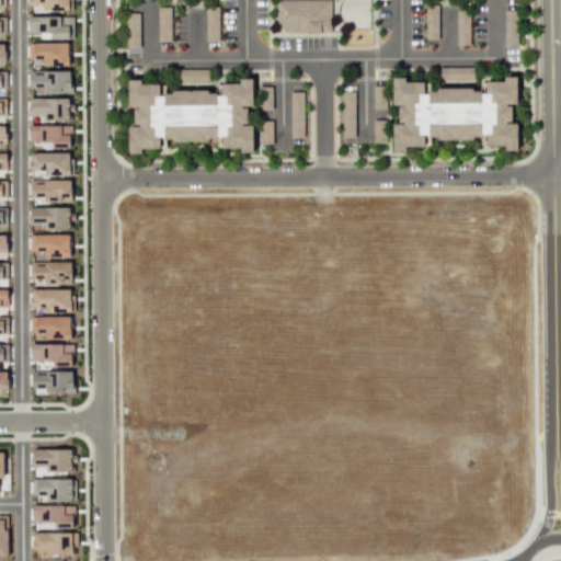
[(69,0),(27,0),(29,9),(70,9),(69,0)]
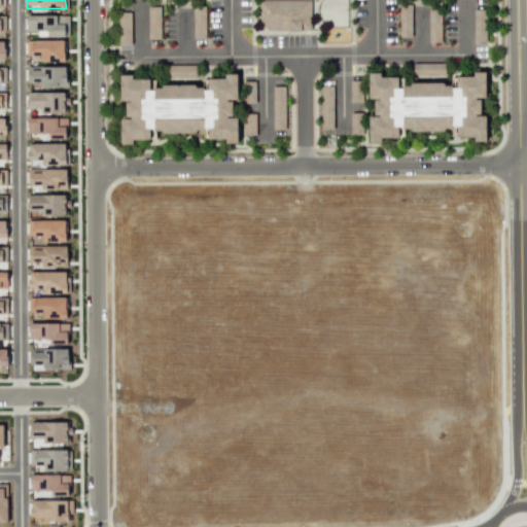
[(259,0),(309,0),(310,29),(259,30),(259,0)]
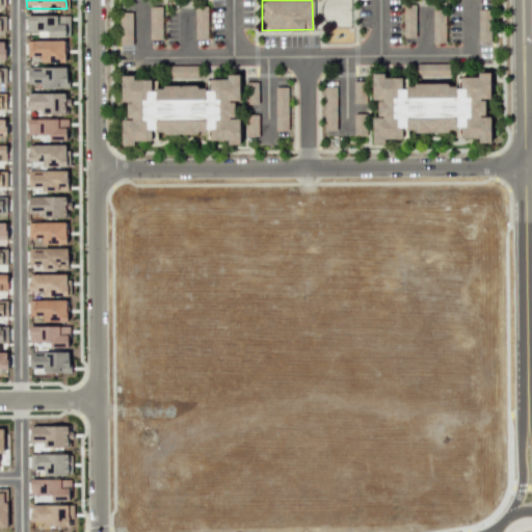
[(402,4),(403,37),(416,37),(415,4),(402,4)]
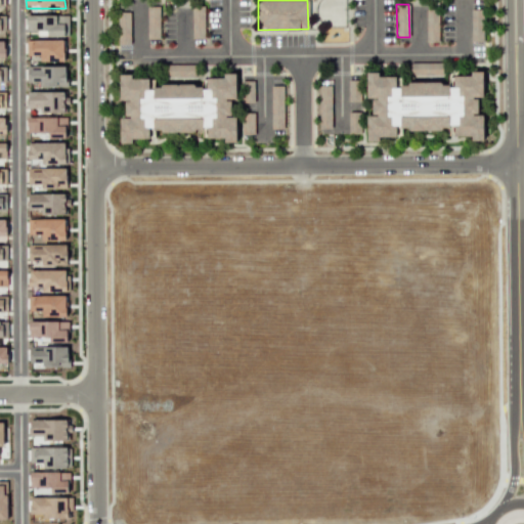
[(146,6),(147,39),(160,39),(160,6),(146,6)]
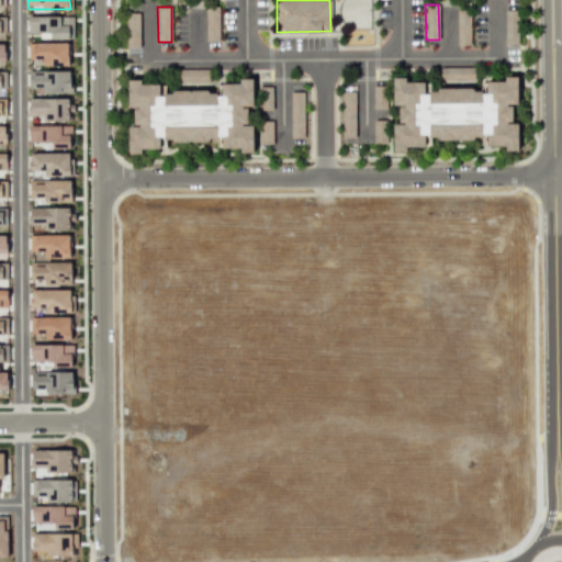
[(205,7),(206,42),(220,42),(220,7),(205,7)]
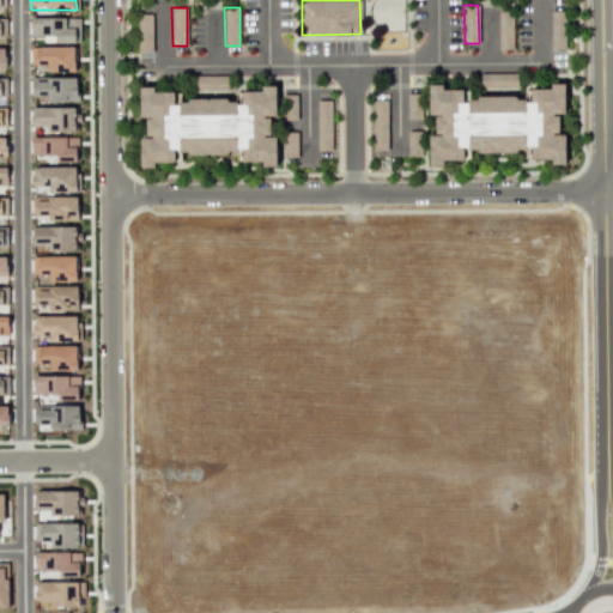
[(499,11),(501,50),(515,50),(514,12),(499,11)]
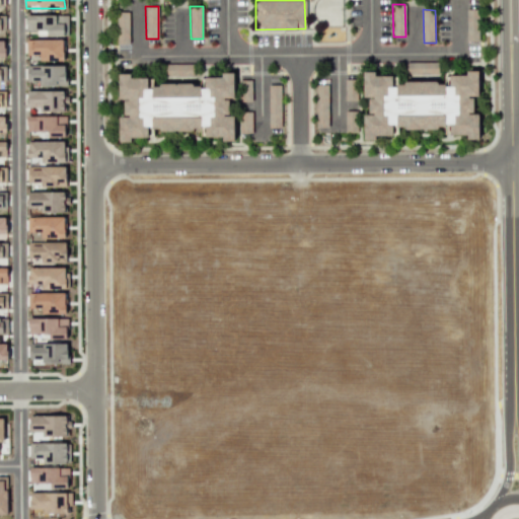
[(466,9),(467,42),(479,42),(479,9),(466,9)]
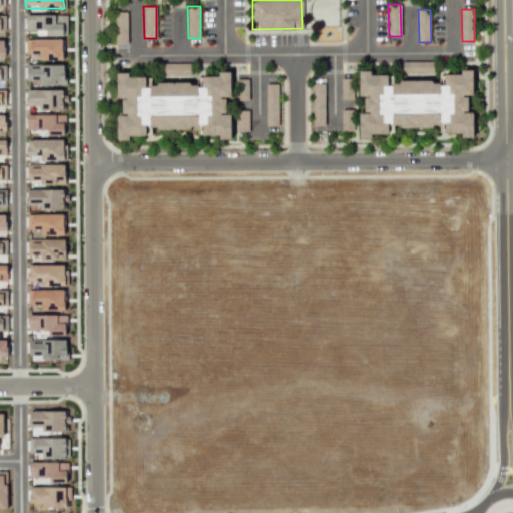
[(116,12),(117,44),(129,44),(129,12),(116,12)]
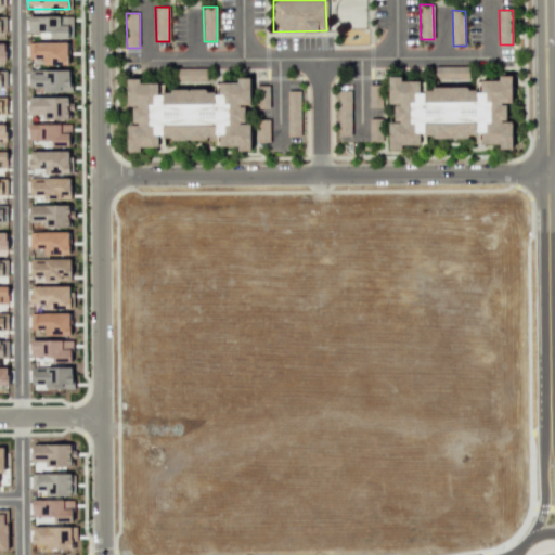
[(27,14),(63,14),(63,15),(72,15),(73,37),(50,37),(49,30),(28,31),(28,24),(27,24),(27,14)]
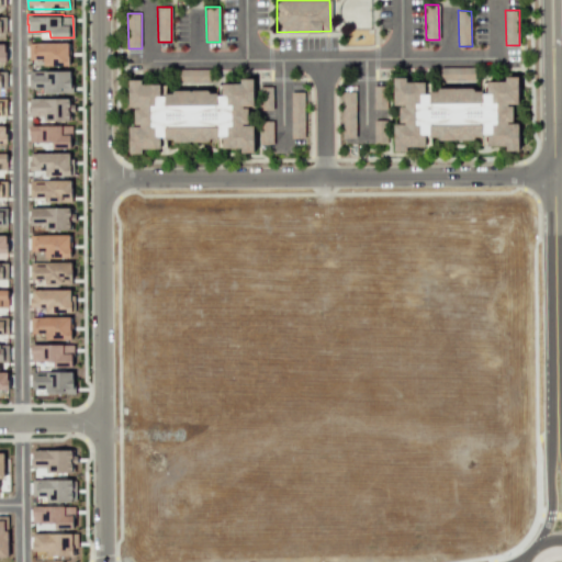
[(27,42),(67,41),(67,48),(69,48),(69,57),(68,57),(68,64),(43,64),(43,58),(29,58),(27,42)]
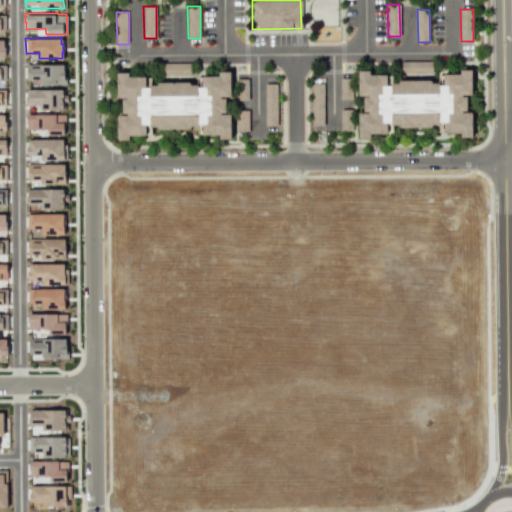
[(401,60),(433,60),(433,71),(401,71),(401,60)]
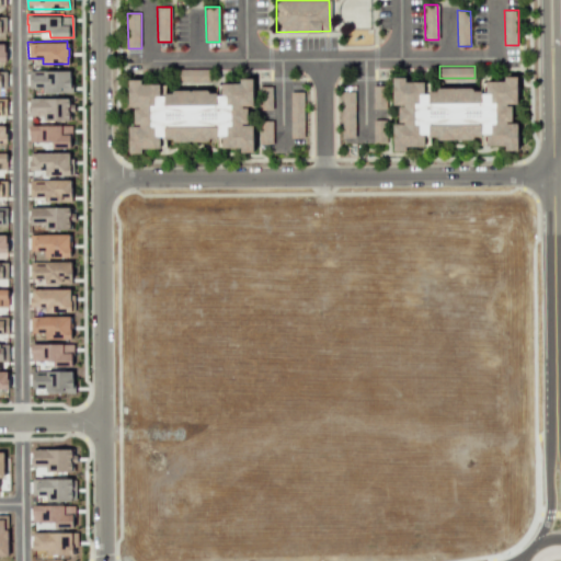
[(29,70),(69,69),(69,77),(69,82),(72,82),(72,91),(44,91),(44,90),(43,90),(43,87),(29,87),(29,70)]
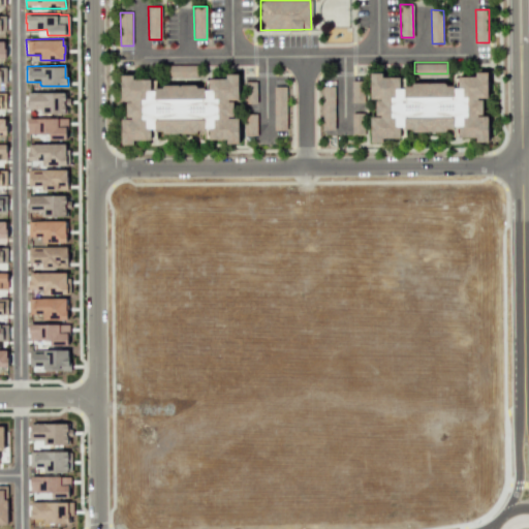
[(164,65),(197,65),(197,76),(164,76),(164,65)]
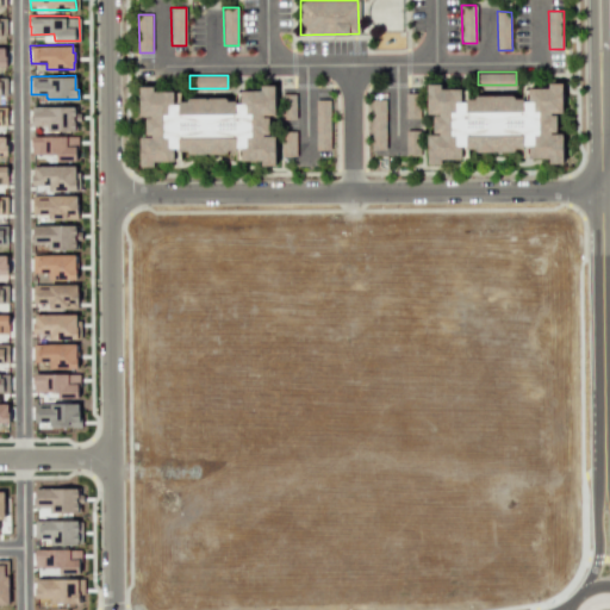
[(427,165),(442,166),(442,162),(467,157),(468,150),(491,153),(529,147),(530,160),(549,157),(551,166),(561,163),(565,135),(559,134),(555,116),(560,113),(564,85),(549,82),(549,87),(529,89),(528,100),(495,95),(473,99),(464,98),(462,89),(429,85),(425,113),(435,114),(433,134),(430,135),(427,165)]
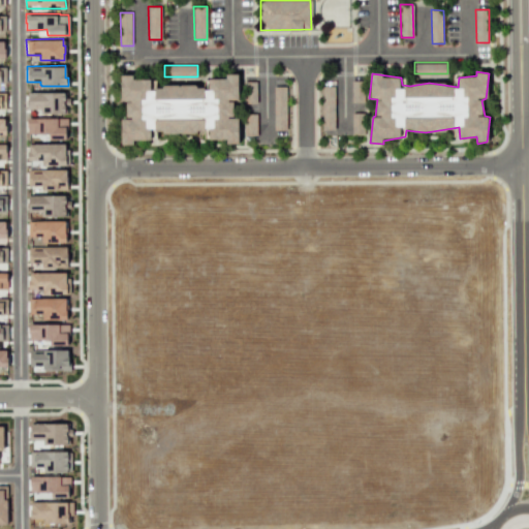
[(123,146),(133,145),(133,141),(157,139),(156,134),(209,132),(210,139),(227,139),(227,145),(240,144),(239,118),(234,118),(232,101),(240,100),(239,73),(226,74),(226,79),(209,79),(209,85),(156,88),(156,79),(133,80),(132,74),(121,75),(122,101),(126,100),(127,118),(121,119),(123,146)]
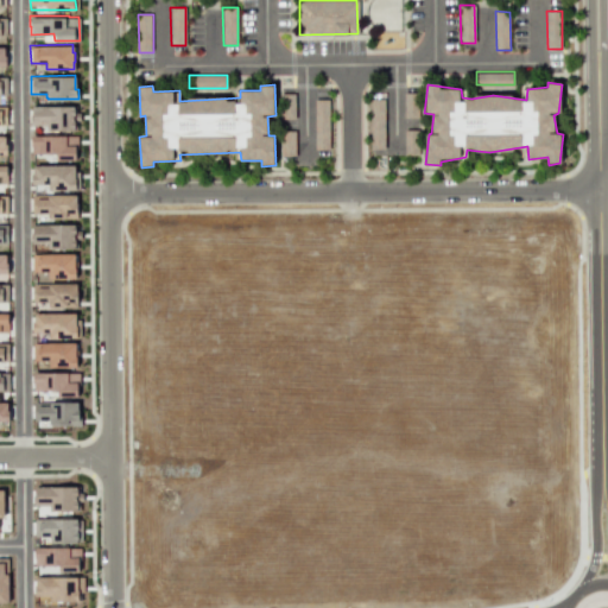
[(282,93),(282,119),(295,119),(295,93),(282,93)]
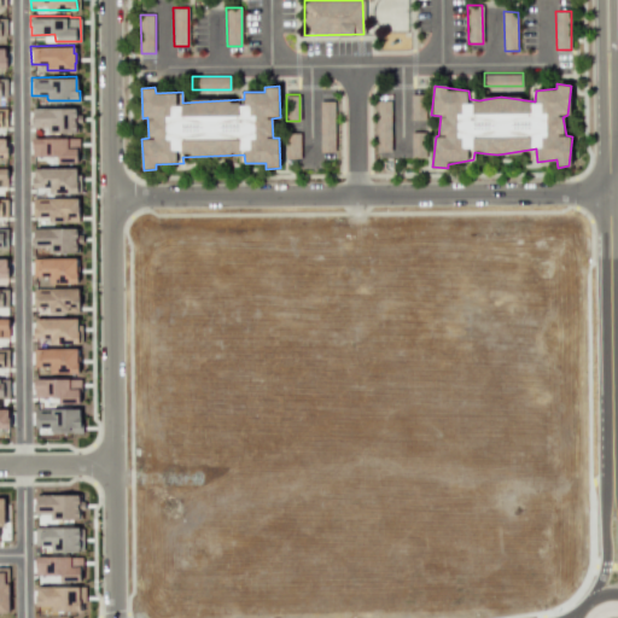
[(412,95),(412,121),(426,121),(425,95),(412,95)]
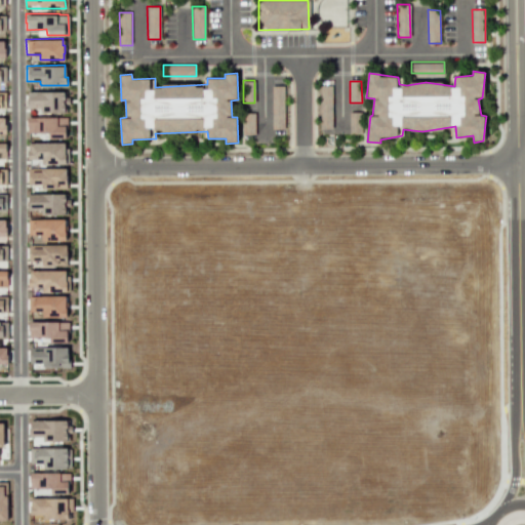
[(272,85),(272,129),(284,129),(283,85),(272,85)]
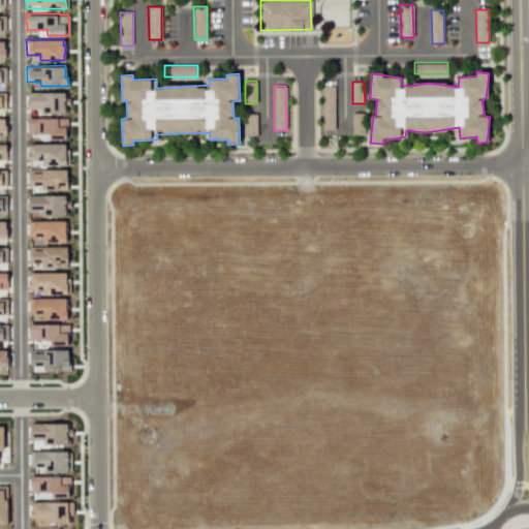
[(322,86),(322,130),(335,130),(334,86),(322,86)]
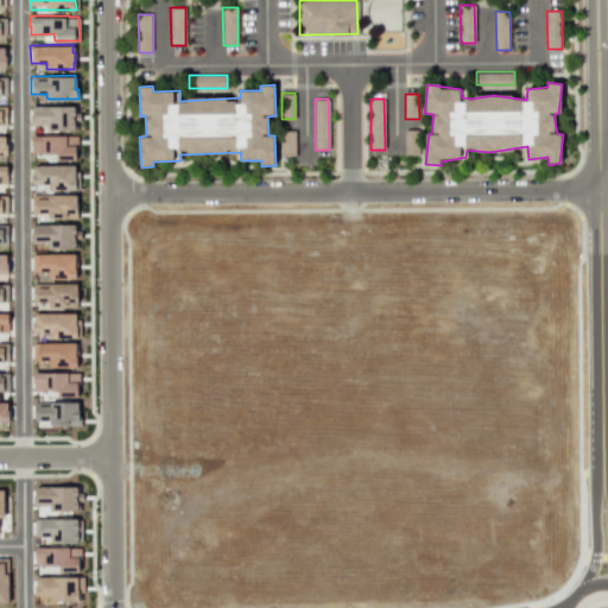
[(76,106),(31,106),(31,124),(46,125),(46,131),(75,131),(76,106)]
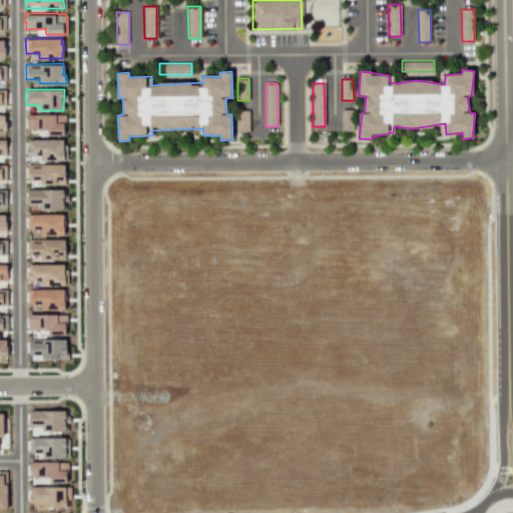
[(237,110),(238,131),(249,131),(248,110),(237,110)]
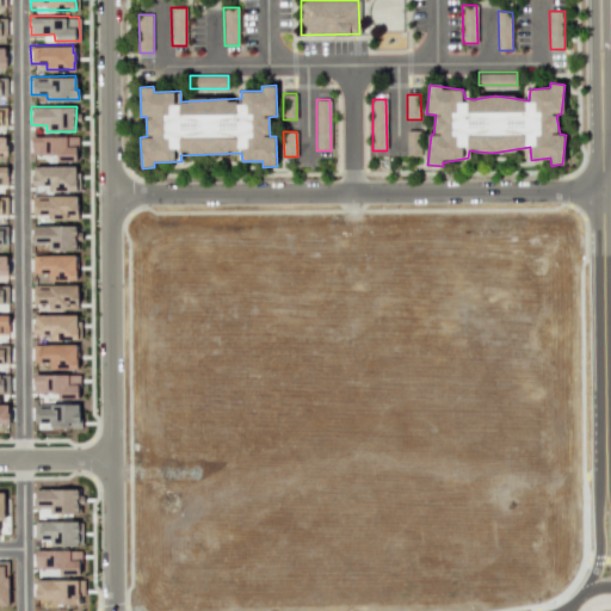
[(407,131),(407,156),(421,156),(420,131),(407,131)]
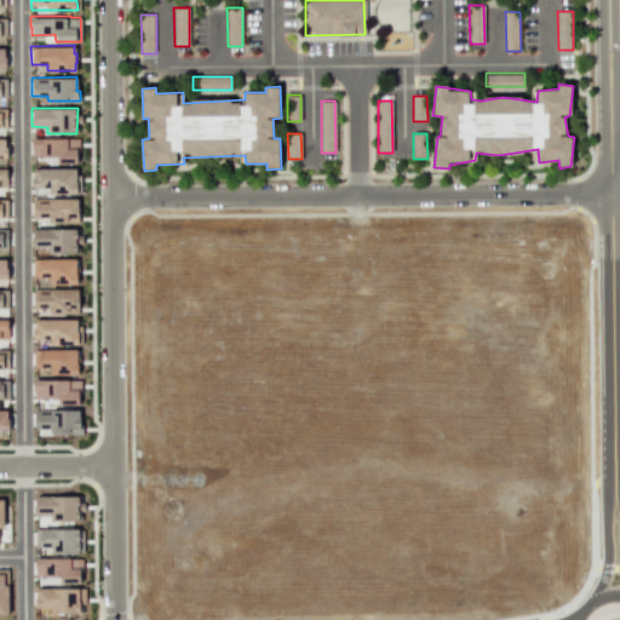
[(78,138),(32,137),(32,148),(39,149),(39,156),(57,158),(57,162),(78,162),(78,138)]
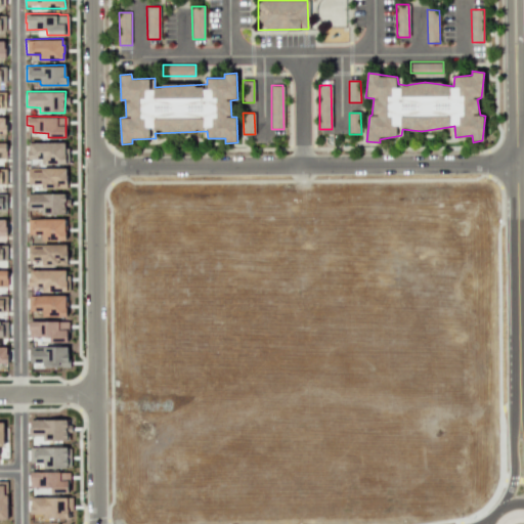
[(66,166),(64,166),(63,142),(29,142),(29,183),(40,183),(40,188),(66,188),(66,166)]
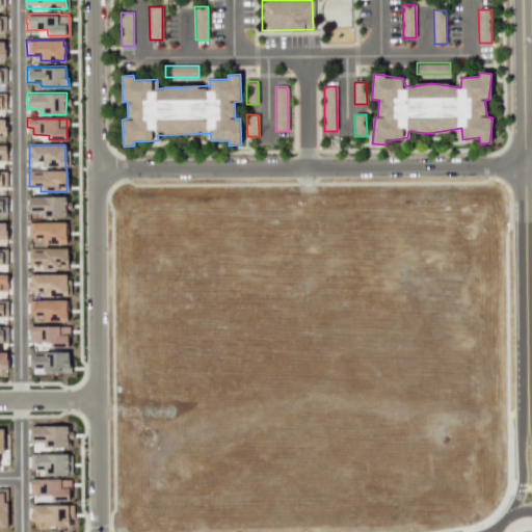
[(67,218),(68,196),(28,196),(28,213),(41,213),(41,217),(67,218)]
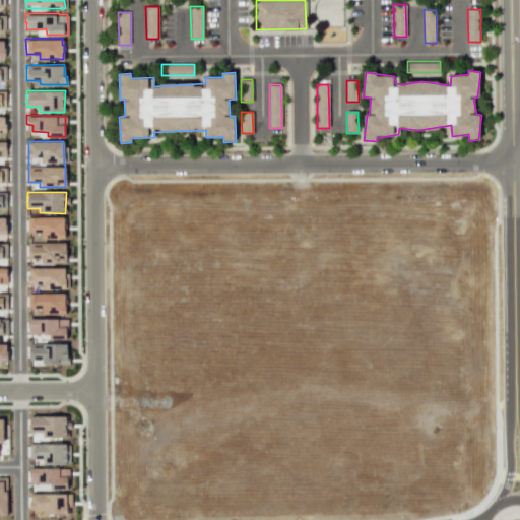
[(64,217),(27,216),(27,232),(41,233),(41,238),(64,238),(64,217)]
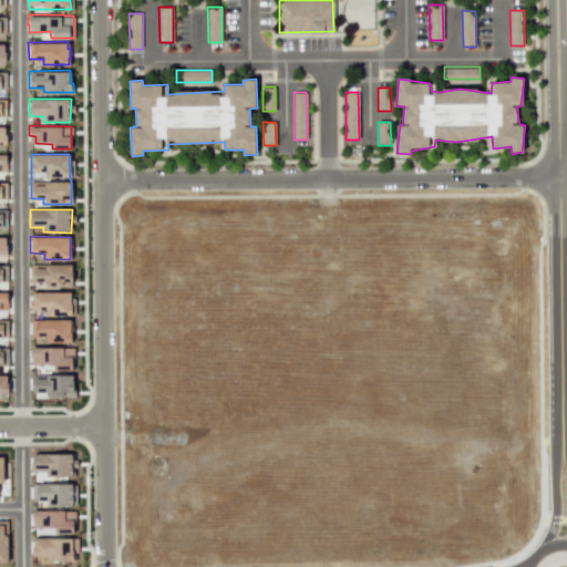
[(71,264),(31,265),(31,286),(71,285),(71,264)]
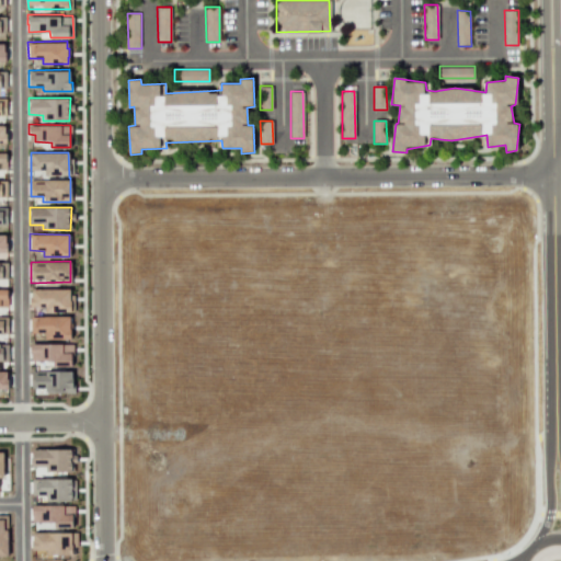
[(70,288),(30,289),(31,333),(44,333),(44,339),(70,339),(70,313),(70,288)]
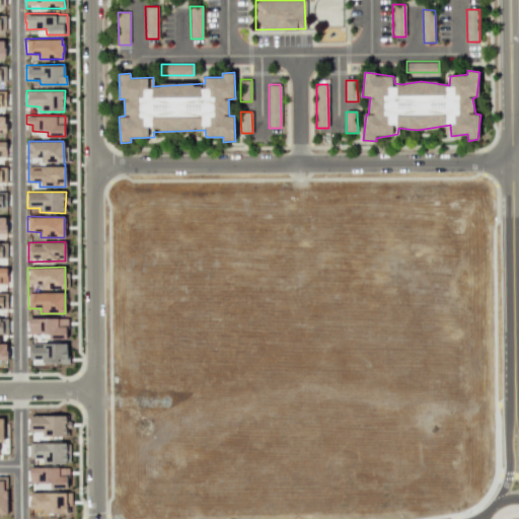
[(34,335),(66,336),(66,318),(28,317),(27,326),(34,326),(34,335)]
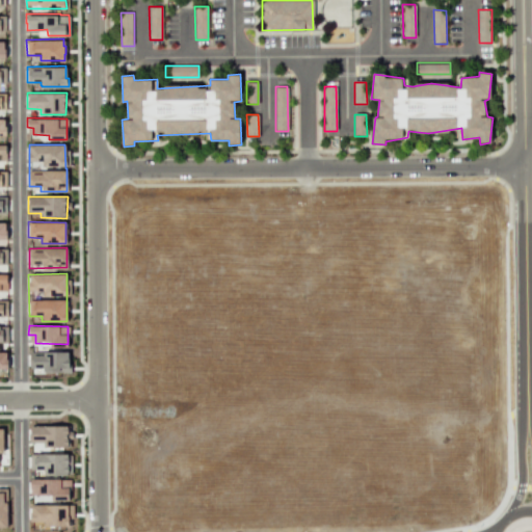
[(69,372),(69,353),(32,352),(32,367),(43,367),(43,372),(69,372)]
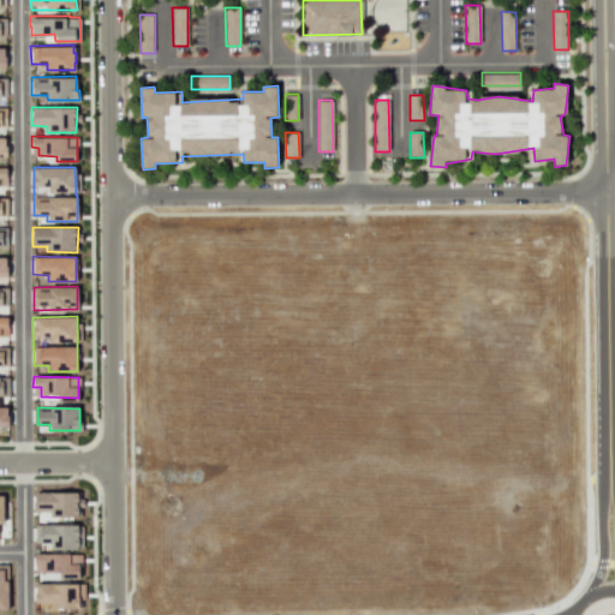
[(79,493),(35,491),(35,514),(79,514),(79,493)]
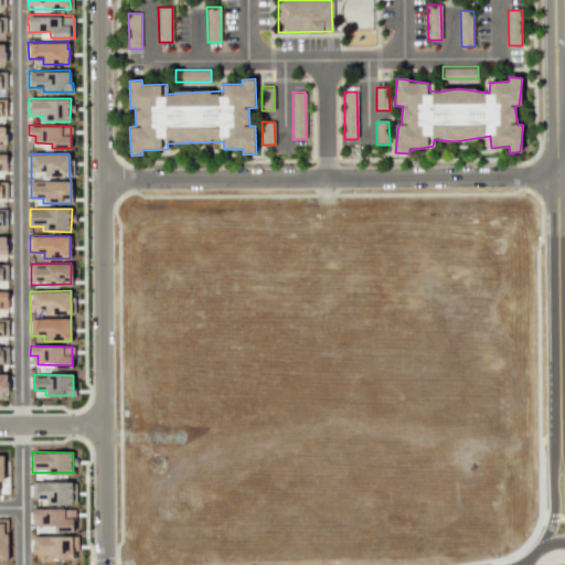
[(75,482),(32,481),(32,499),(38,499),(38,508),(55,508),(55,504),(75,504),(75,482)]
